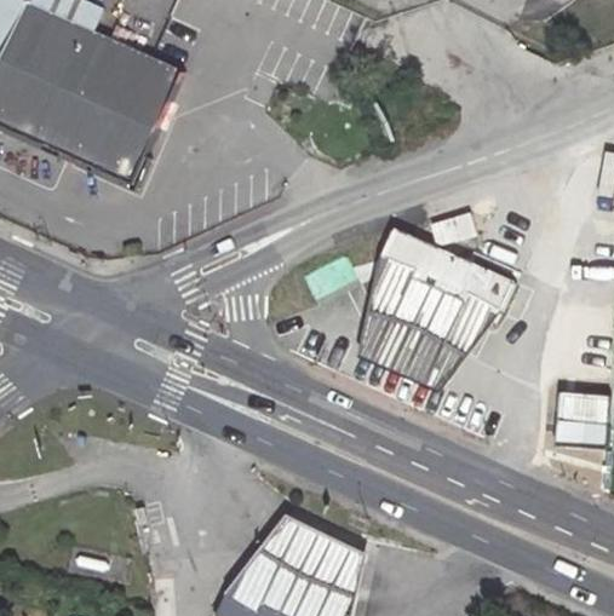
[(0,121),(130,179),(177,70),(84,28),(19,0),(0,0),(0,121)]
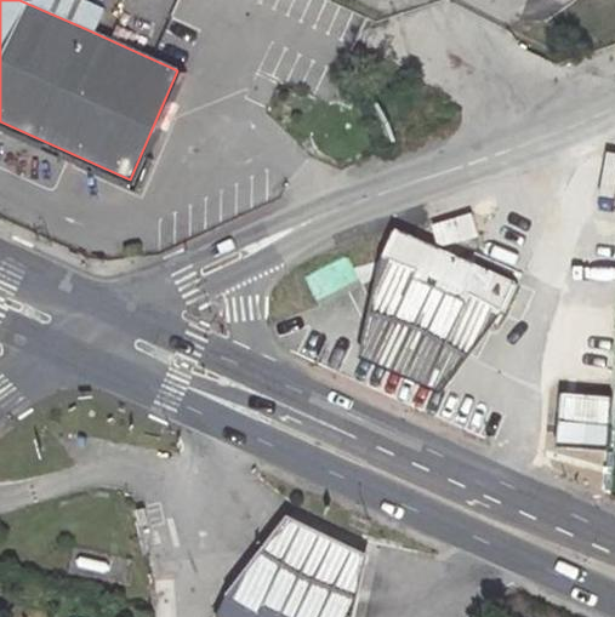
[(84,28),(94,5),(83,0),(20,0),(84,28)]
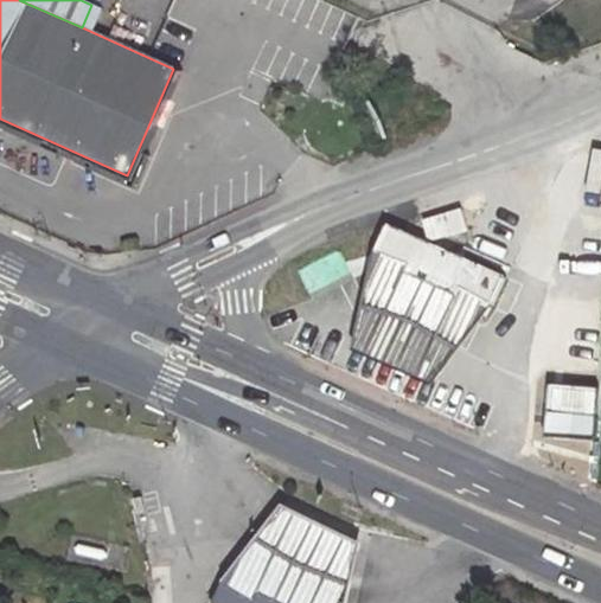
[(419,216),(426,237),(466,226),(460,205),(419,216)]
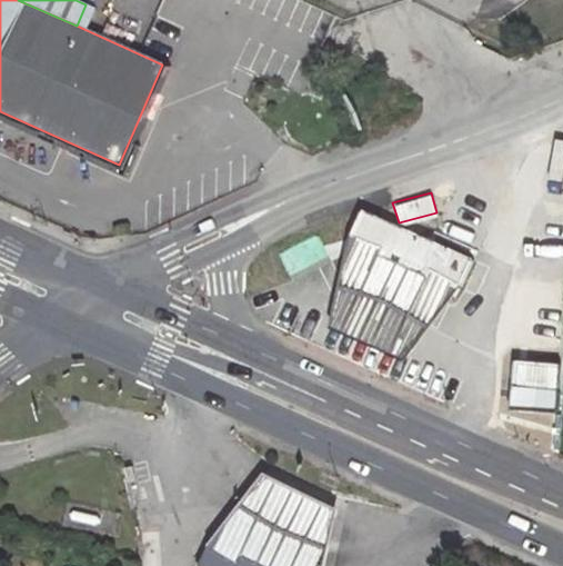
[(460,284),(471,258),(360,208),(349,232),(460,284)]
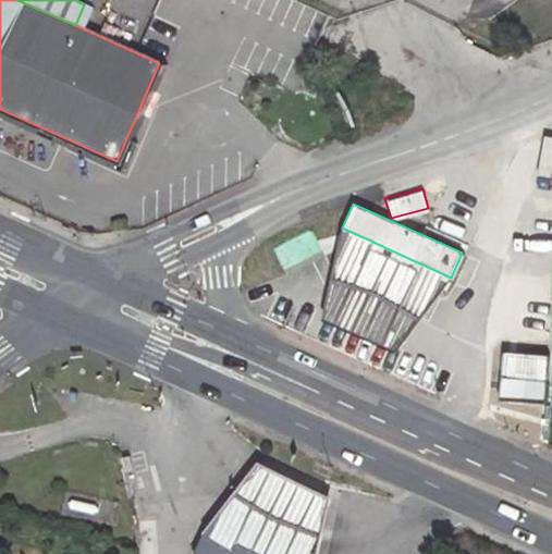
[(322,315),(394,346),(451,278),(342,228),(322,315)]
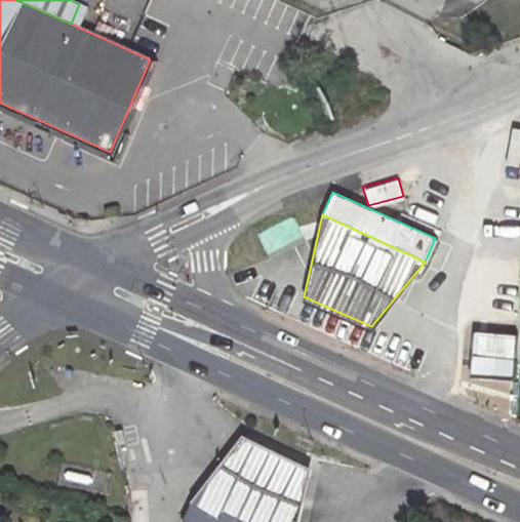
[(466,332),(465,374),(508,375),(509,333),(466,332)]
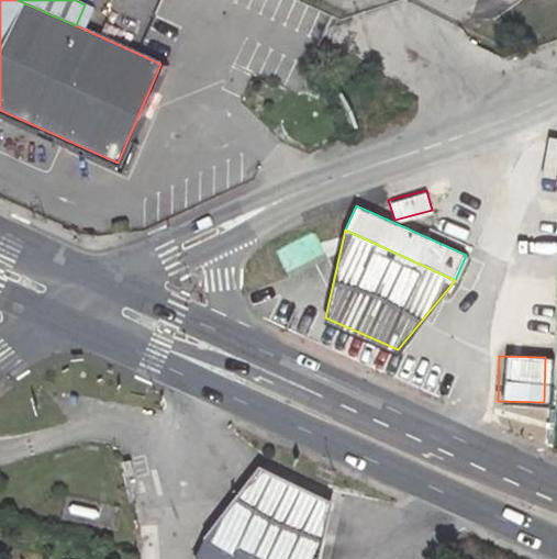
[(318,558),(332,500),(258,465),(205,535),(254,558),(318,558)]
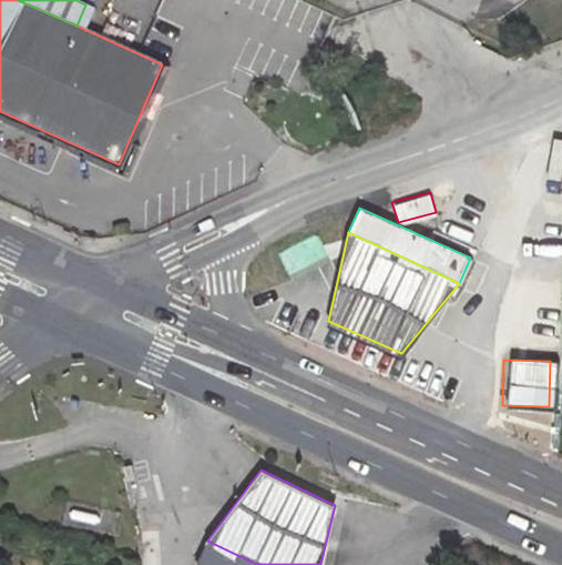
[(256,564),(207,541),(195,564),(256,564)]
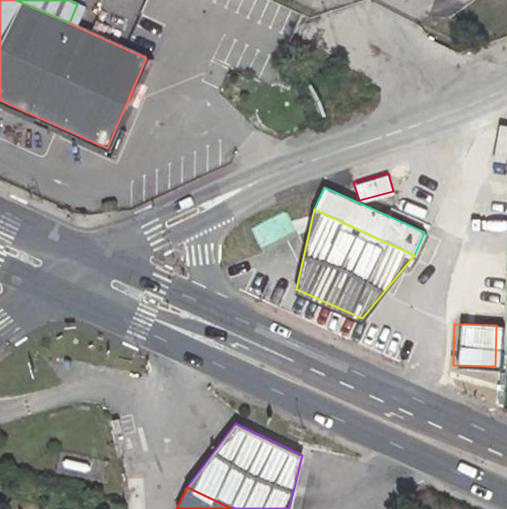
All buildings are outlined.
